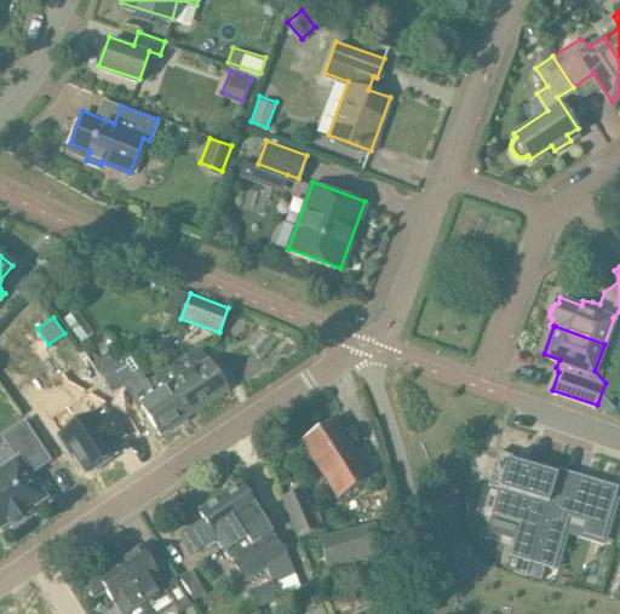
[(64,333),(47,345),(55,357),(73,344),(64,333)]
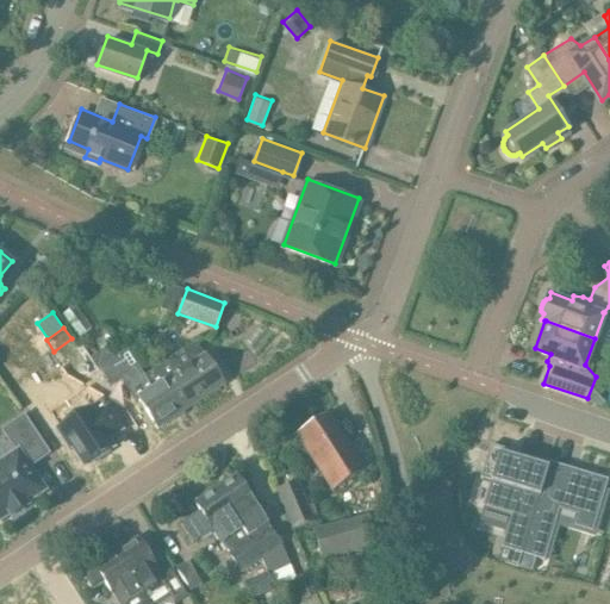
[(195,338),(144,372),(160,396),(173,387),(186,406),(225,381),(205,350),(204,352),(195,338)]
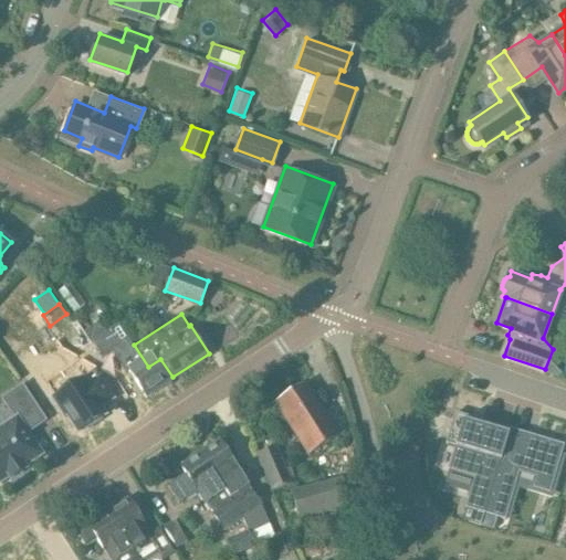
[(92,339),(94,338),(108,328),(101,316),(84,327),(92,339)]
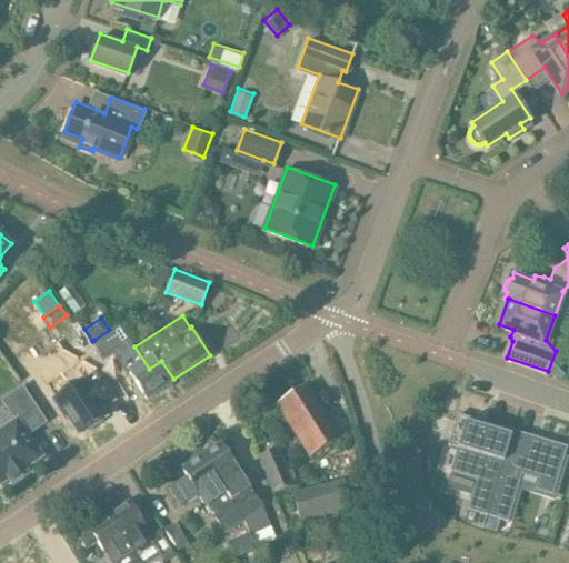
[(109,330),(95,340),(103,354),(108,351),(111,355),(115,353),(127,371),(129,369),(147,396),(173,379),(161,361),(149,369),(135,347),(119,323),(109,330)]
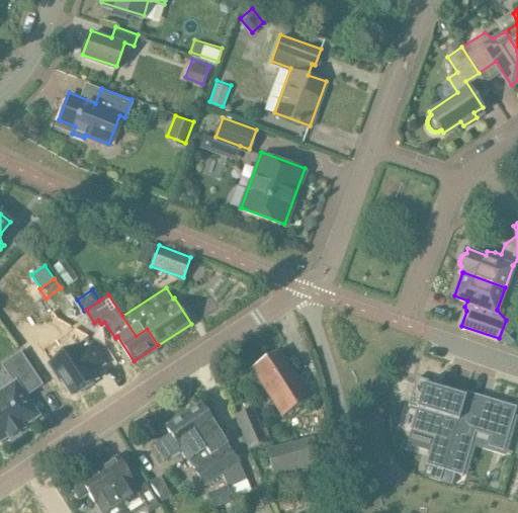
[(47,308),(61,338),(78,330),(65,300),(47,308)]
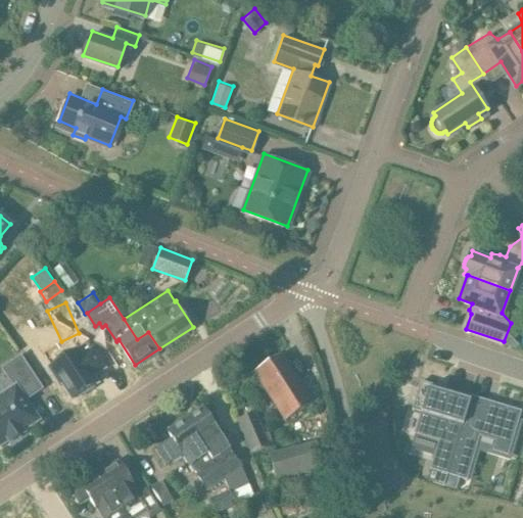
[(76,347),(50,364),(61,382),(63,381),(73,395),(82,389),(83,391),(94,384),(93,382),(96,380),(92,373),(103,365),(92,346),(88,341),(76,348),(76,347)]
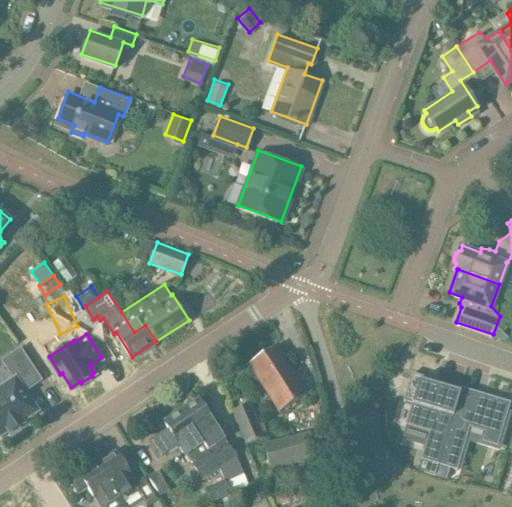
[(0,433),(8,428),(10,430),(24,421),(22,418),(38,408),(25,389),(41,377),(20,346),(2,358),(14,376),(0,385),(0,433)]
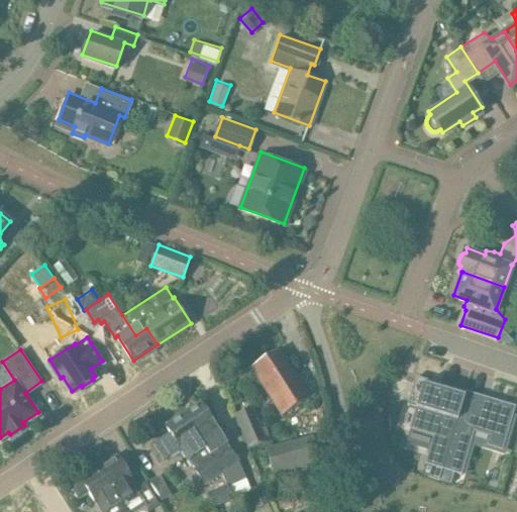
[(282,350),(276,350),(252,365),(283,413),(310,395),(282,350)]
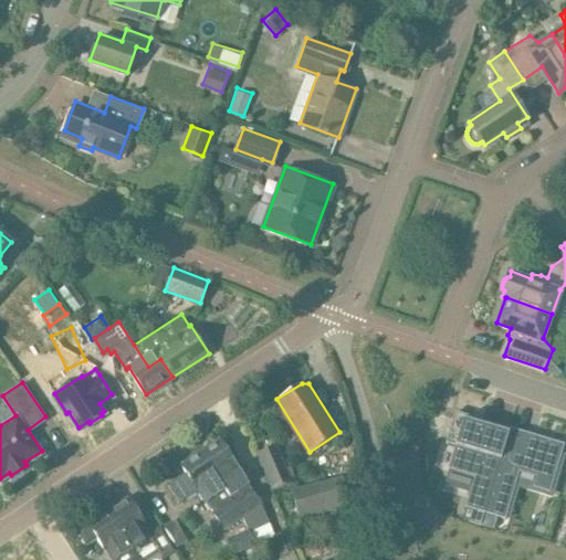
[(456,409),(446,440),(456,443),(449,466),(474,474),(465,505),(484,510),(510,425),(456,409)]
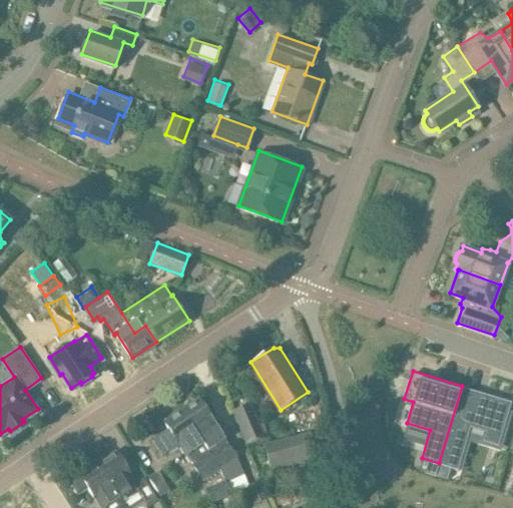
[(462,386),(439,463),(458,468),(468,435),(471,425),(486,429),(483,439),(499,444),(512,401),(485,393),(484,397),(475,395),(476,390),(462,386)]
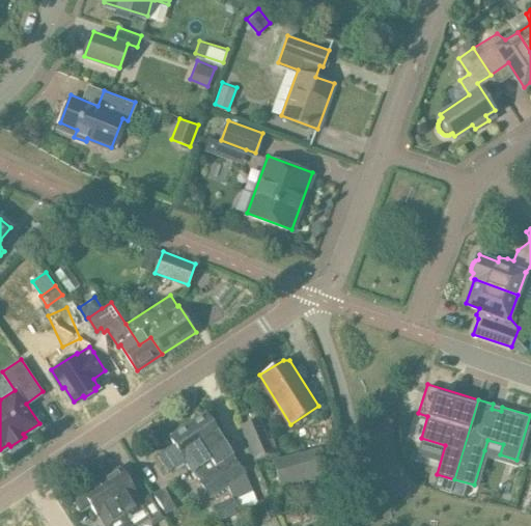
[(206,410),(188,422),(227,482),(228,482),(233,495),(233,494),(234,496),(252,488),(245,472),(221,435),(222,435),(206,410)]
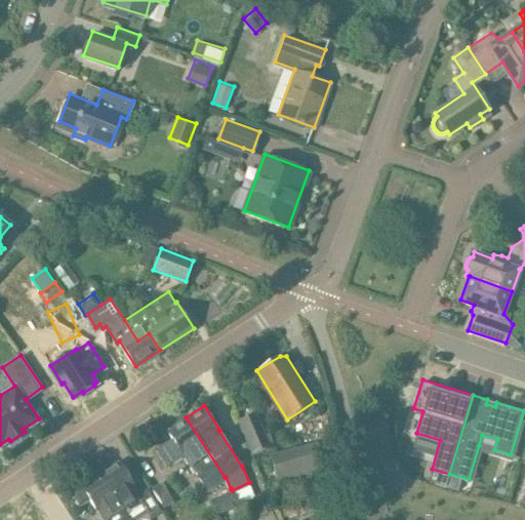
[(270,444),(255,410),(239,417),(253,452),(270,444)]
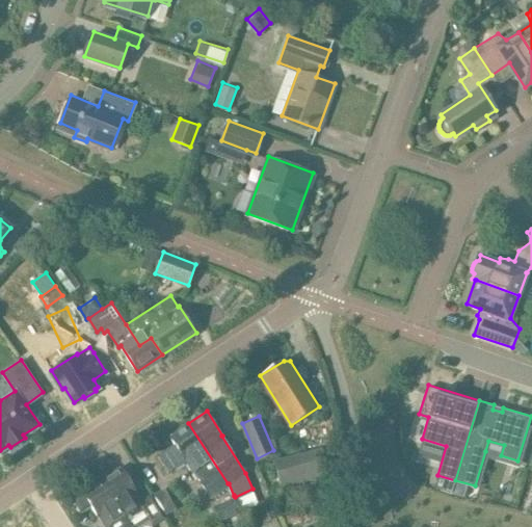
[(168,471),(186,459),(187,458),(210,495),(228,483),(188,423),(169,435),(175,443),(158,454),(168,471)]
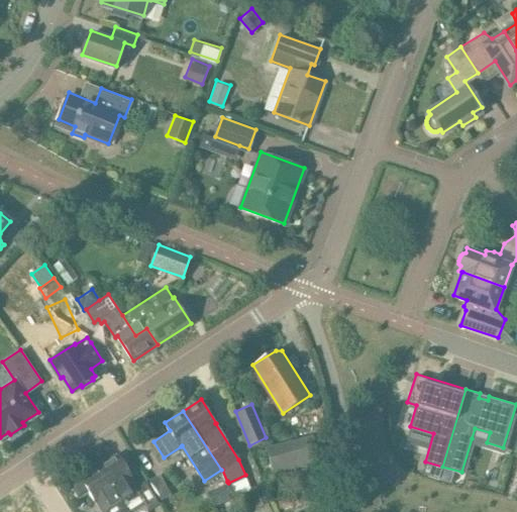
[(321,459),(314,434),(268,446),(274,472),(321,459)]
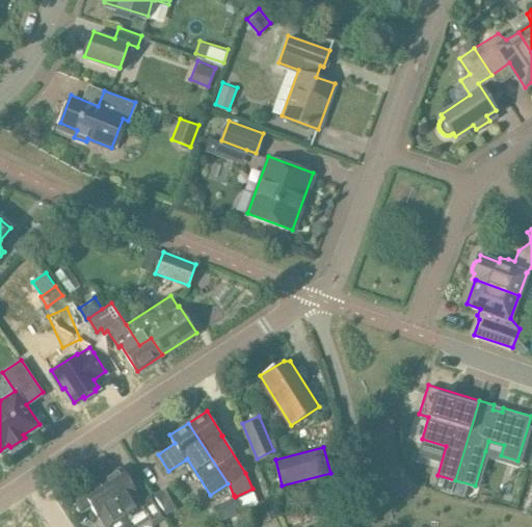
[(121,466),(102,478),(132,526),(142,526),(143,526),(151,522),(152,523),(154,522),(139,499),(133,489),(135,488),(121,466)]
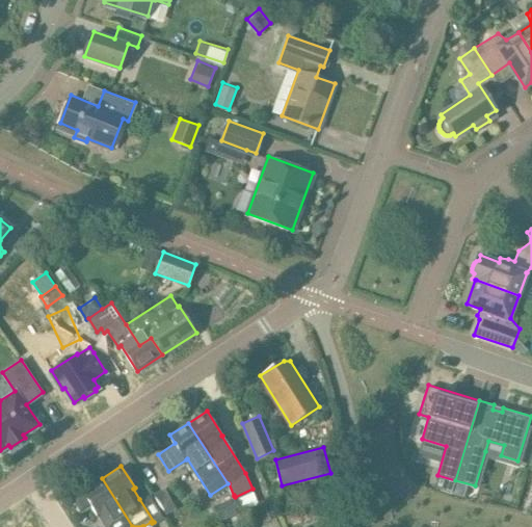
[(132,526),(102,478),(73,496),(81,510),(91,503),(99,515),(101,514),(107,525),(109,524),(111,526),(132,526)]
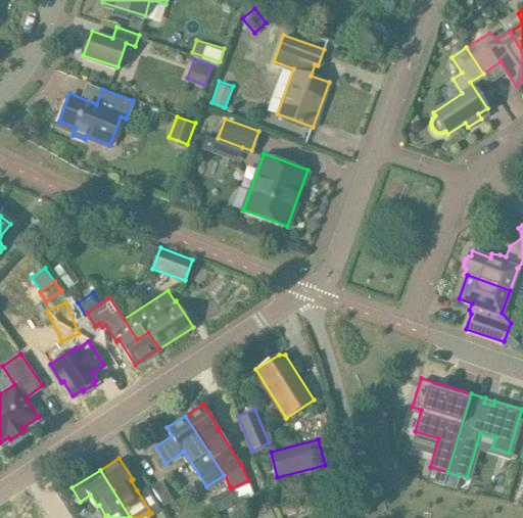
[(275,505),(268,485),(252,491),(262,517),(276,517),(272,506),(275,505)]
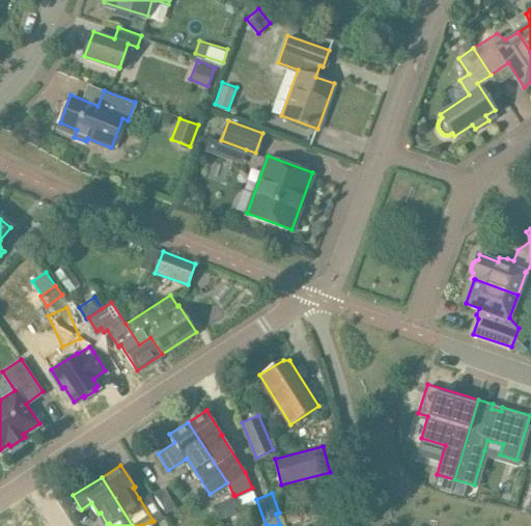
[(233,494),(233,495),(215,503),(219,514),(239,505),(234,496),(233,494)]
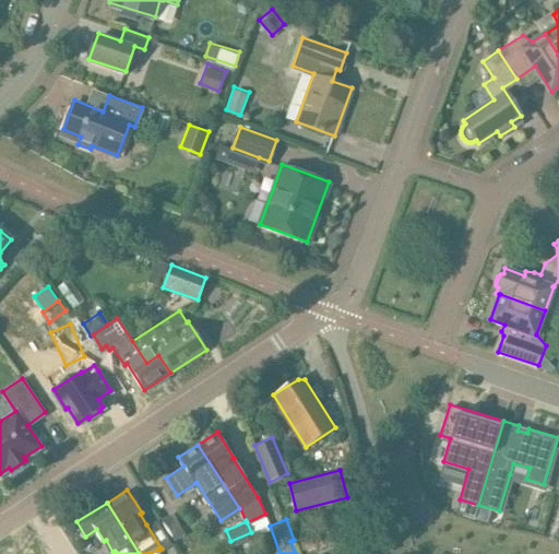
[(334,538),(332,529),(300,538),(304,546),(334,538)]
